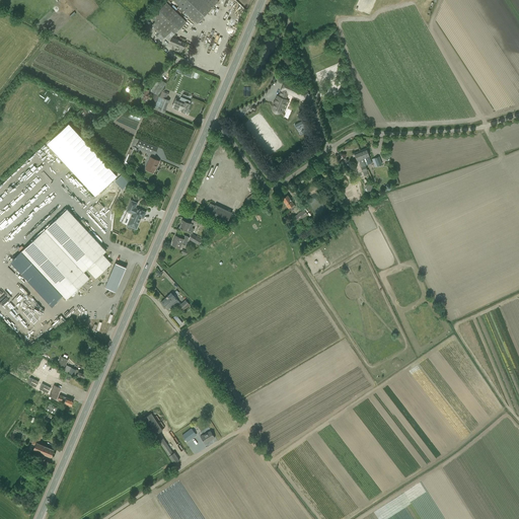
[(172,0),(194,19),(198,23),(218,1),(217,0),(172,0)]
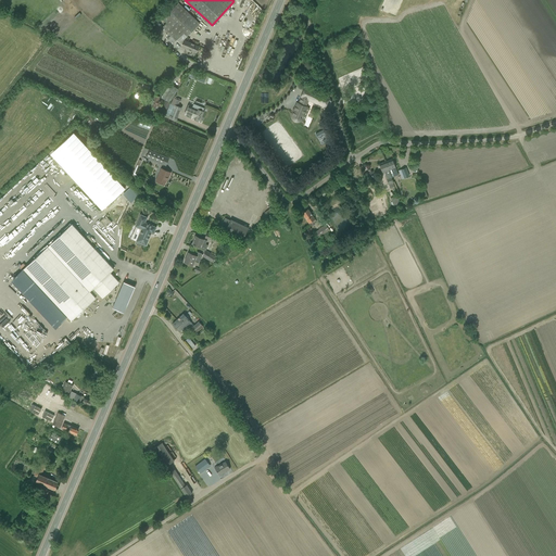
[(178,2),(162,19),(166,23),(163,27),(171,35),(167,39),(173,45),(177,40),(180,43),(187,36),(200,23),(196,20),(178,2)]
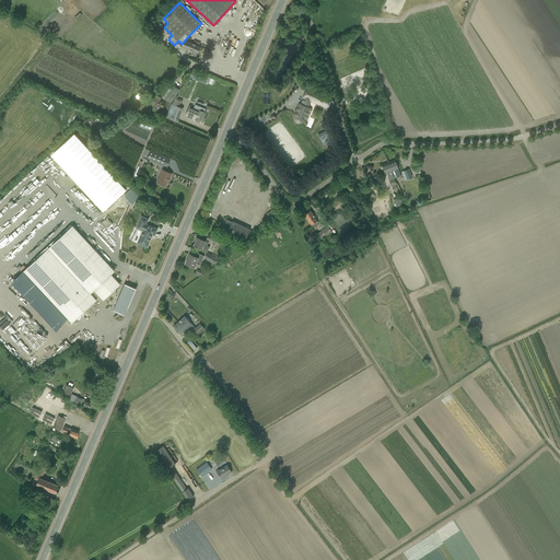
[(200,47),(186,41),(183,47),(198,54),(200,47)]
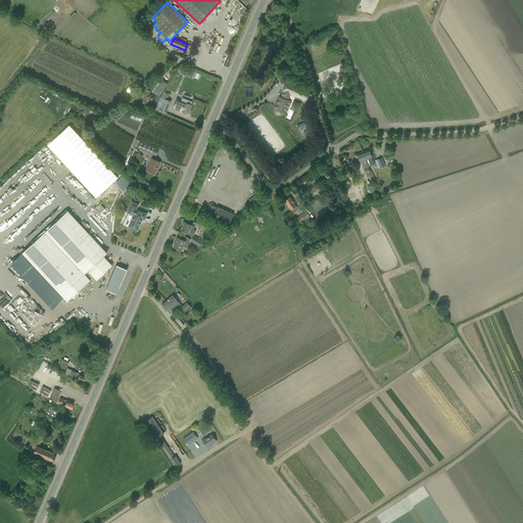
[(181,64),(179,68),(193,75),(195,70),(181,64)]
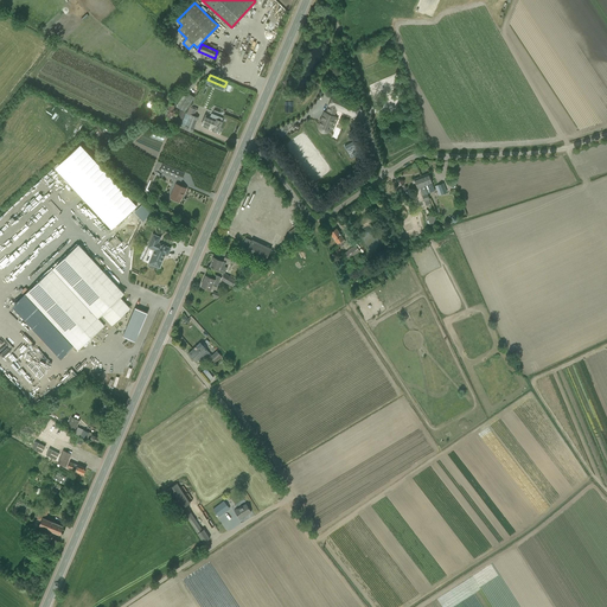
[(186,96),(183,95),(176,107),(185,113),(195,97),(187,94),(186,96)]
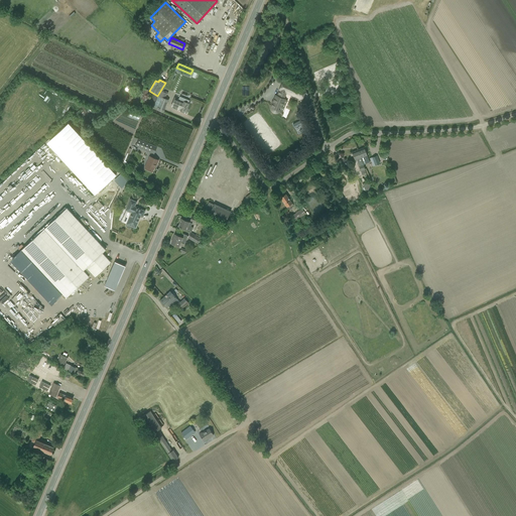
[(275,113),(276,113),(277,113),(278,112),(279,112),(280,111),(280,110),(281,109),(285,100),(283,99),(286,93),(301,100),(305,90),(288,83),(283,81),(279,90),(277,96),(276,96),(271,107),(271,108),(271,109),(271,110),(272,111),(272,112),(273,113),(274,113),(275,113)]
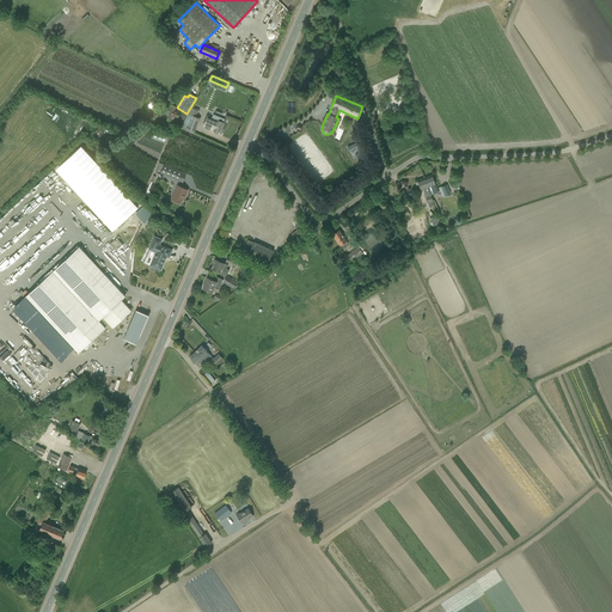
[(170,121),(172,116),(177,118),(179,111),(175,110),(176,106),(167,103),(165,109),(164,112),(166,114),(165,118),(170,121)]
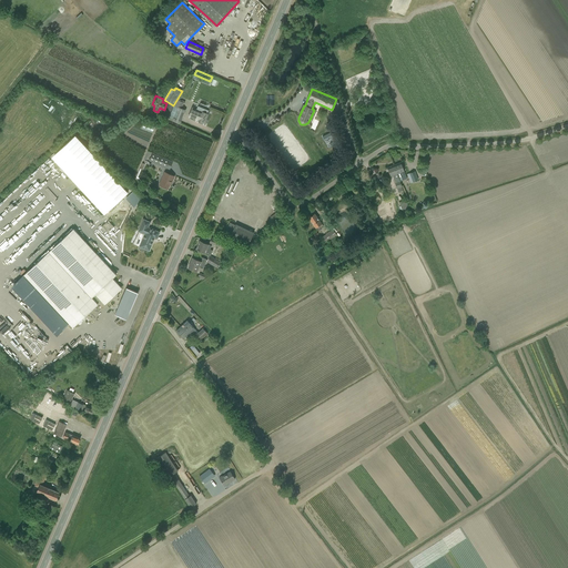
[(174,105),(172,112),(175,114),(174,117),(181,120),(185,110),(181,109),(184,102),(176,100),(174,105)]
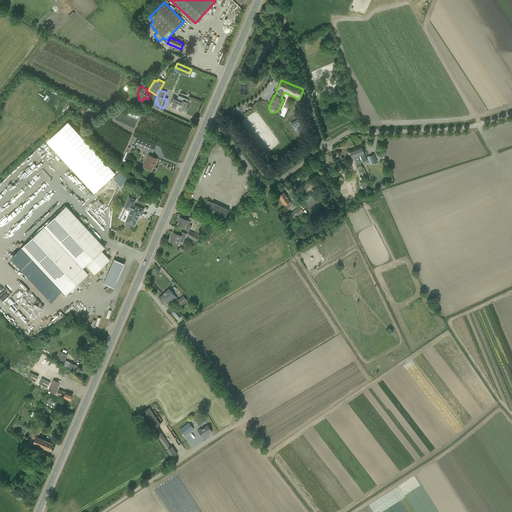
[(173,97),(170,105),(178,109),(178,110),(179,110),(182,112),(183,110),(184,111),(186,108),(184,107),(186,103),(186,102),(187,100),(178,96),(177,99),(173,97)]
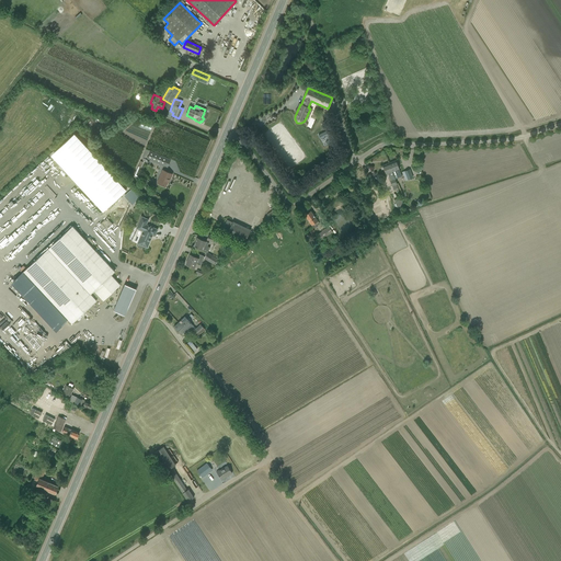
[(146,116),(152,119),(156,113),(148,110),(146,116)]
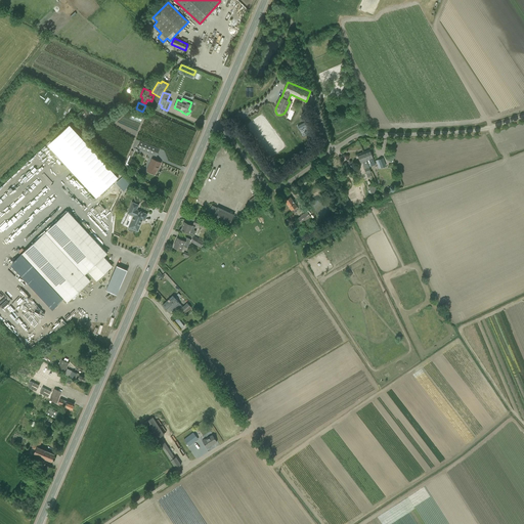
[(135,113),(132,120),(142,124),(145,118),(135,113)]
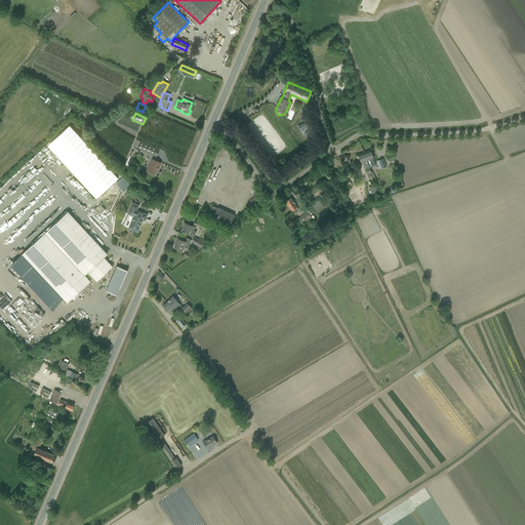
[(306,122),(297,126),(300,130),(304,128),(304,129),(305,128),(306,127),(308,131),(305,132),(307,136),(312,133),(310,129),(308,126),(309,126),(306,122)]
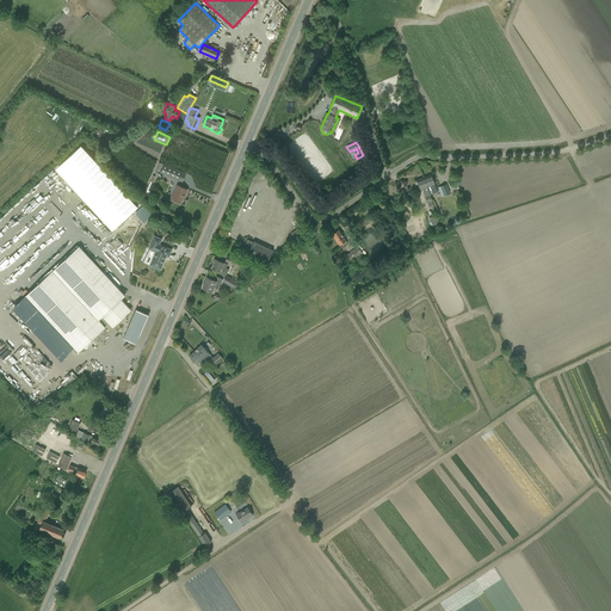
[(160,173),(183,183),(186,173),(164,165),(160,173)]
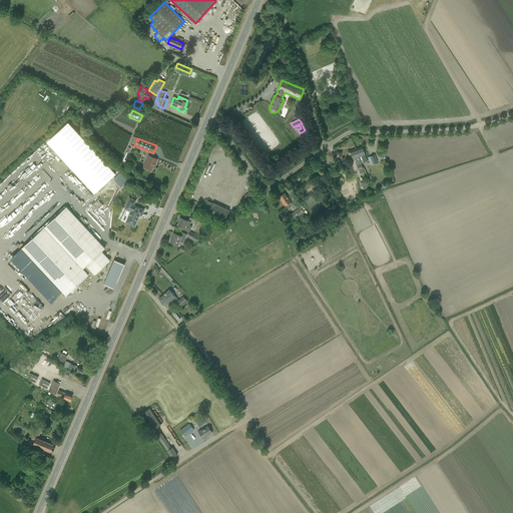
[(41,150),(45,155),(51,150),(48,145),(41,150)]
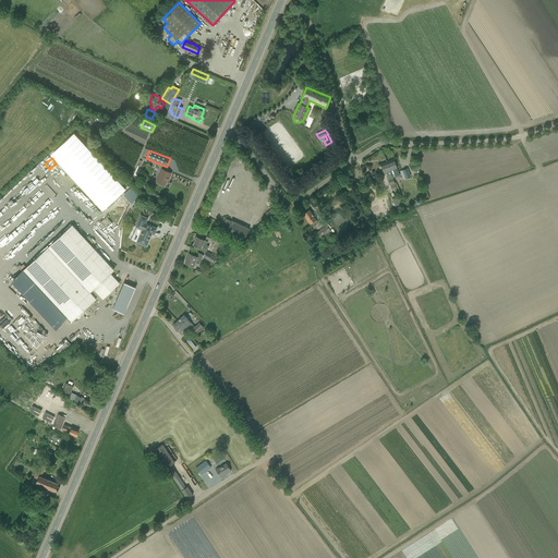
[(393,160),(387,162),(392,179),(400,176),(393,160)]
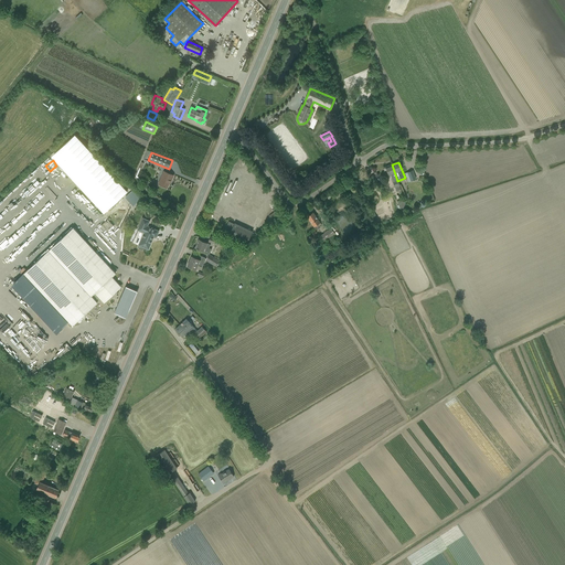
[(392,164),(385,167),(387,172),(388,176),(391,174),(393,181),(395,188),(396,192),(401,190),(400,187),(397,181),(392,164)]
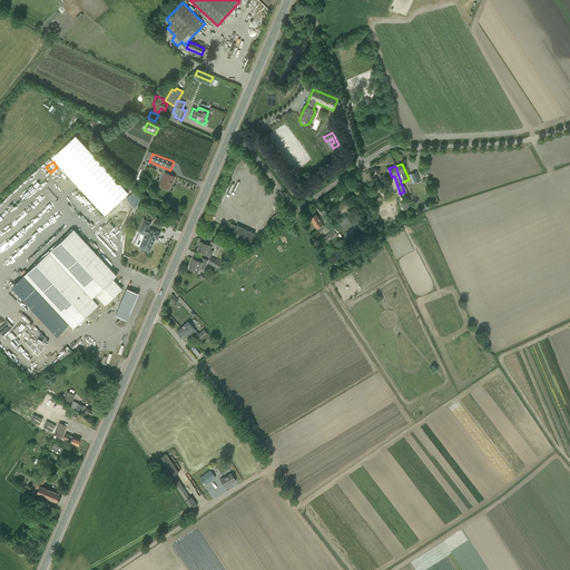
[(175,177),(170,175),(165,173),(159,186),(164,187),(168,189),(173,182),(175,177)]
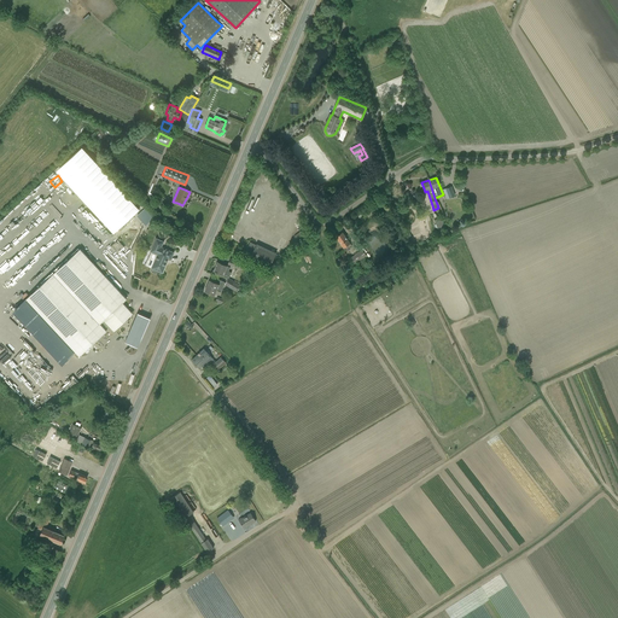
[(452,187),(443,190),(447,198),(454,196),(452,187)]
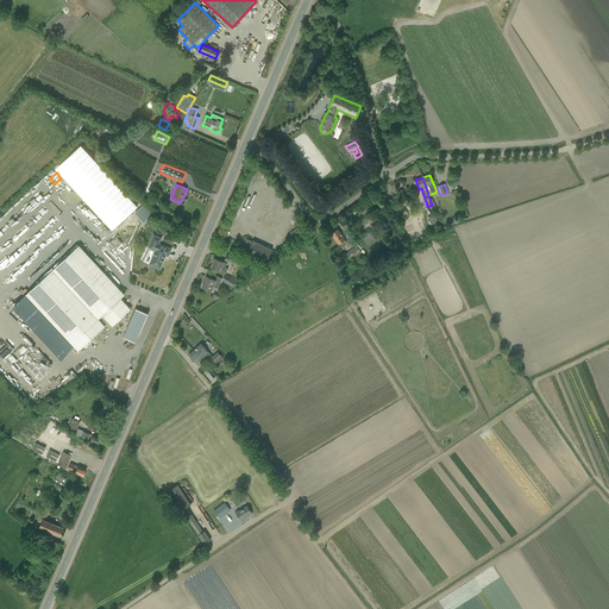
[(371,198),(365,201),(369,206),(369,207),(372,205),(372,206),(376,205),(372,200),(371,198)]
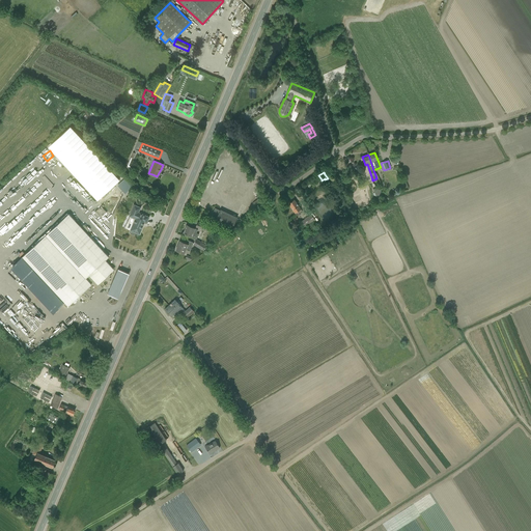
[(18,185),(26,178),(23,174),(15,180),(18,185)]
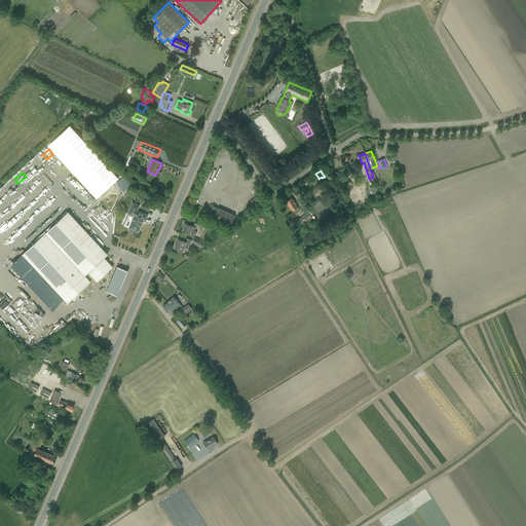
[(124,177),(119,181),(125,188),(130,183),(124,177)]
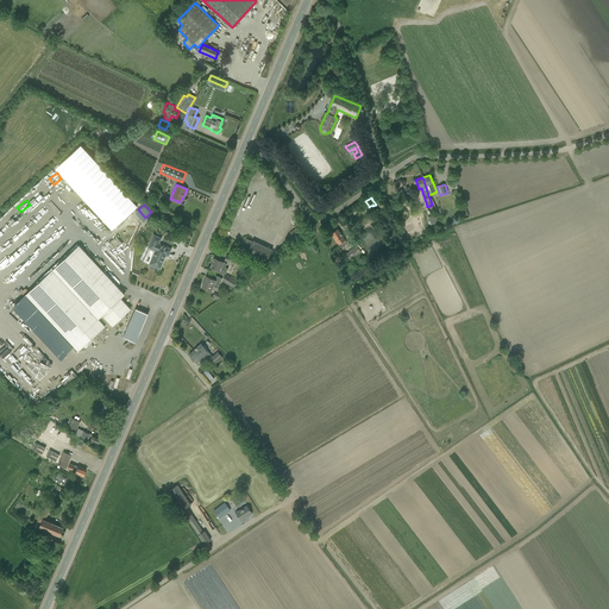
[(56,221),(64,226),(67,223),(60,217),(56,221)]
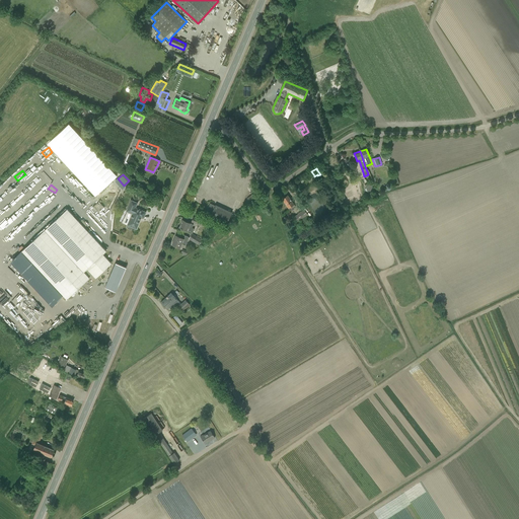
[(255,193),(246,199),(250,204),(258,198),(255,193)]
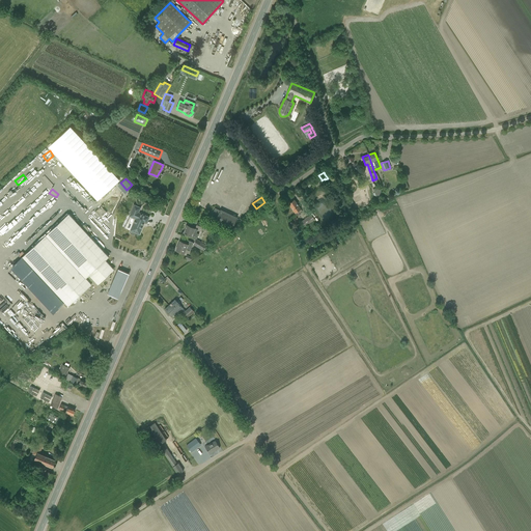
[(352,211),(356,208),(351,197),(346,199),(352,211)]
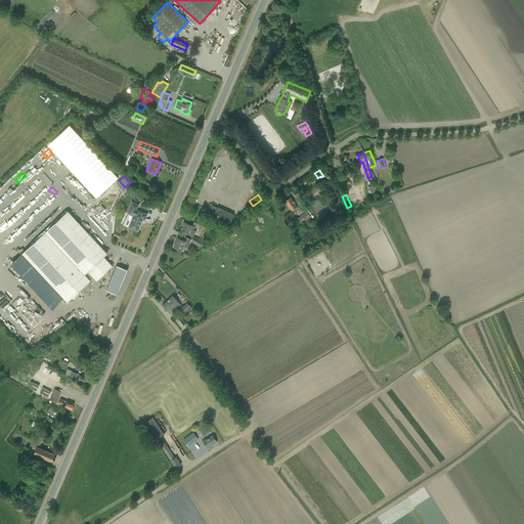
[(285,201),(288,205),(293,213),(298,209),(290,197),(285,201)]
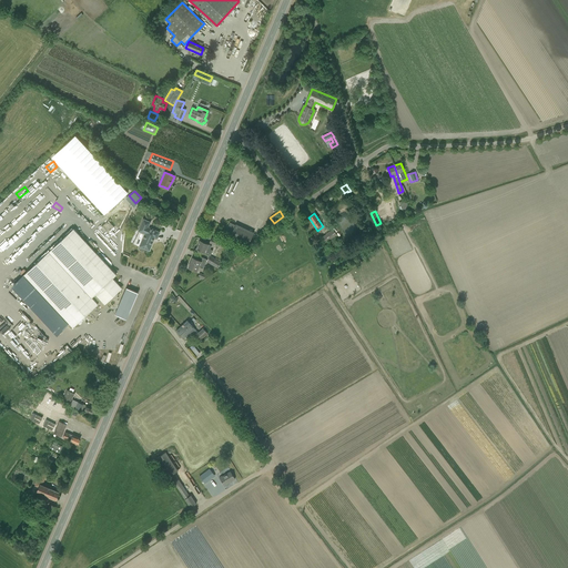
[(143,220),(139,232),(144,234),(140,247),(144,249),(149,251),(153,241),(152,241),(153,237),(156,239),(160,232),(154,230),(148,227),(150,223),(143,220)]
